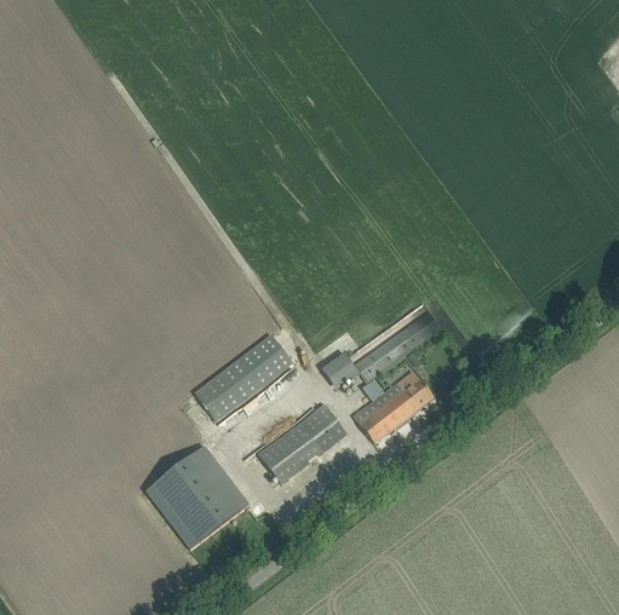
[(359,360),(354,365),(360,372),(366,381),(440,327),(431,315),(403,337),(399,331),(359,360)]
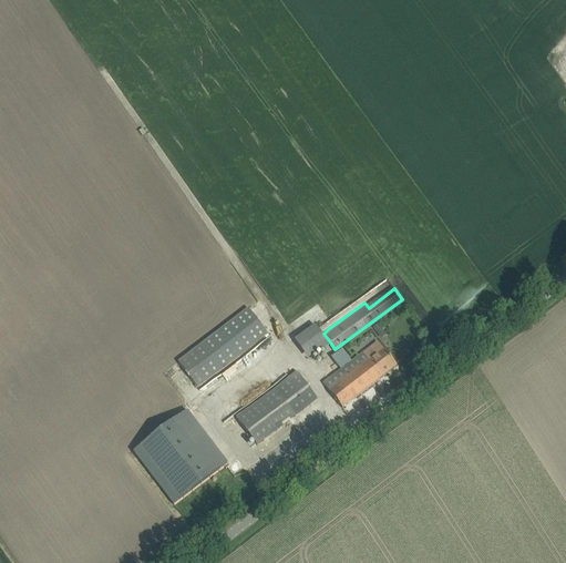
[(247,305),(177,358),(197,384),(267,331),(247,305)]
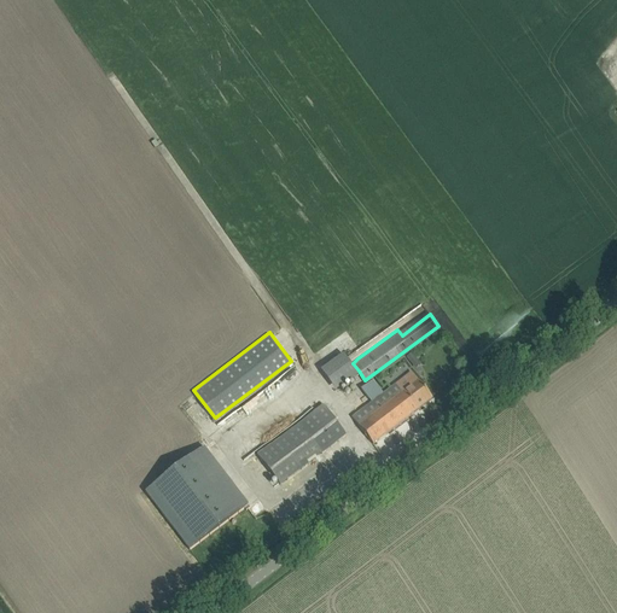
[(411,349),(406,352),(411,358),(415,355),(411,349)]
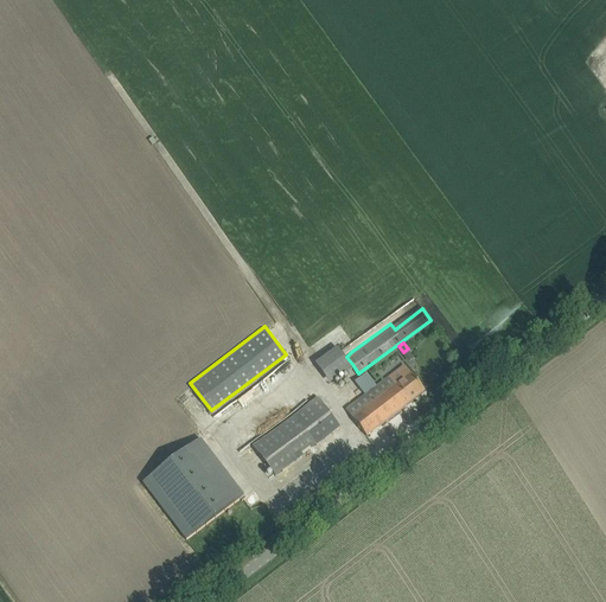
[(409,369),(394,380),(351,412),(365,433),(423,388),(409,369)]
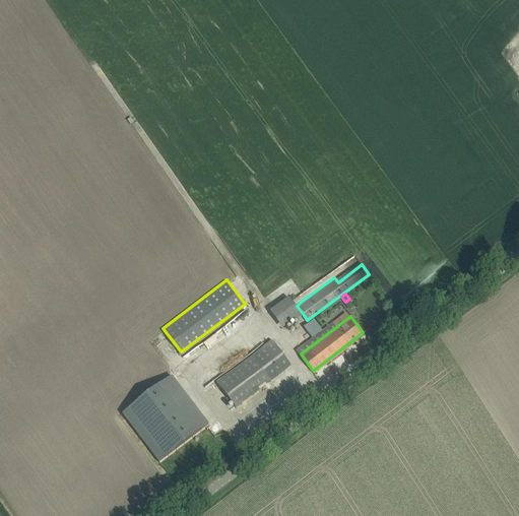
[(313,316),(303,324),(312,335),(322,328),(313,316)]
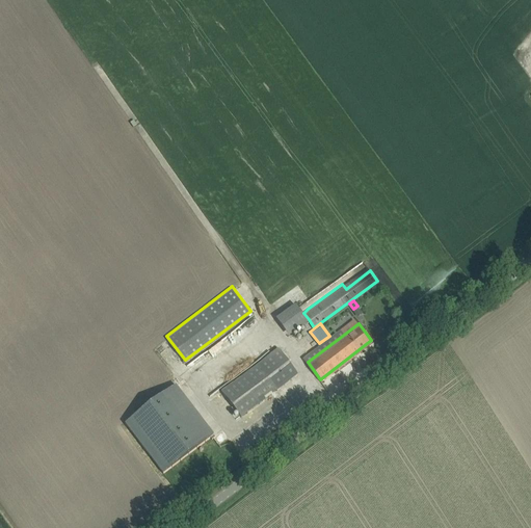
[(319,343),(302,357),(308,362),(345,334),(340,327),(329,336),(319,343)]
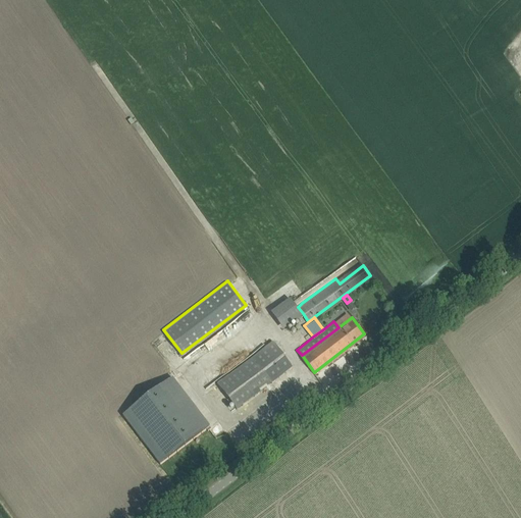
[(252,354),(216,381),(227,395),(263,368),(271,379),(292,364),(272,339),(252,354)]
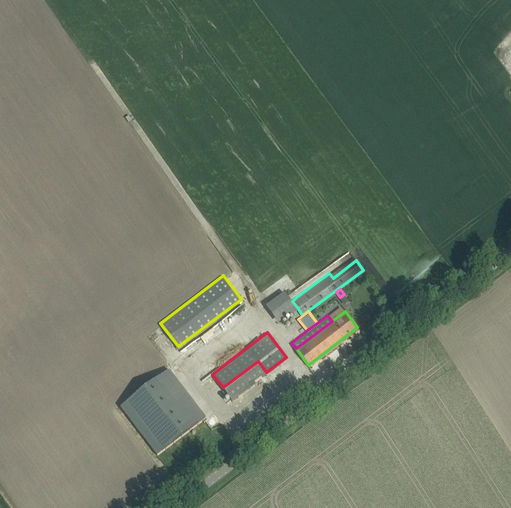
[(119,404),(156,452),(202,418),(203,420),(206,417),(168,367),(119,404)]
